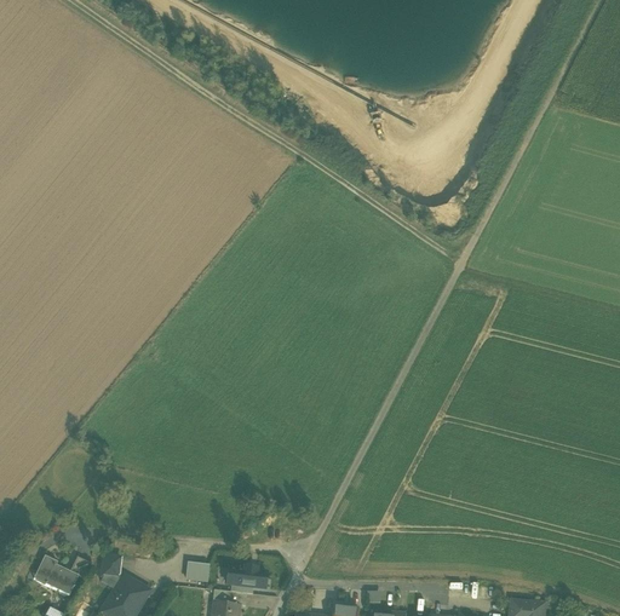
[(113,587),(119,576),(118,576),(120,556),(104,553),(103,574),(101,574),(101,580),(113,587)]
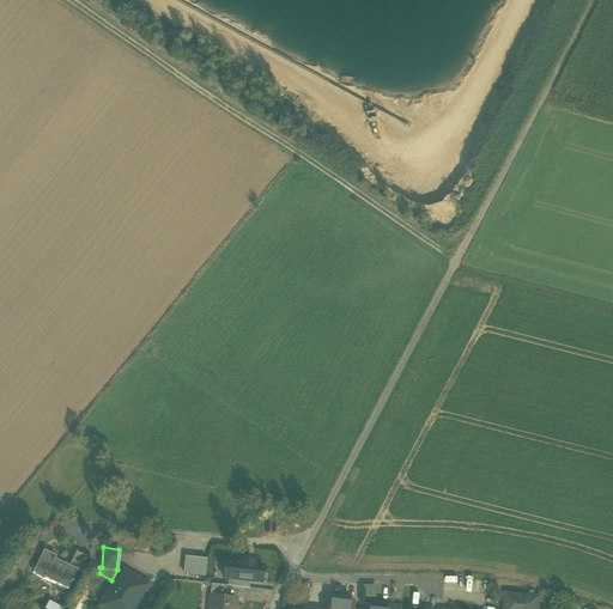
[(56,554),(44,548),(32,571),(68,586),(77,567),(70,564),(55,556),(56,554)]
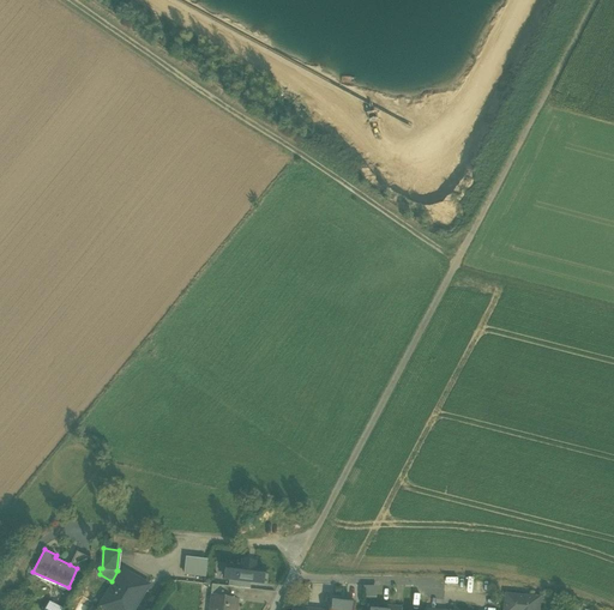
[(76,550),(70,565),(77,568),(83,572),(90,556),(76,550)]
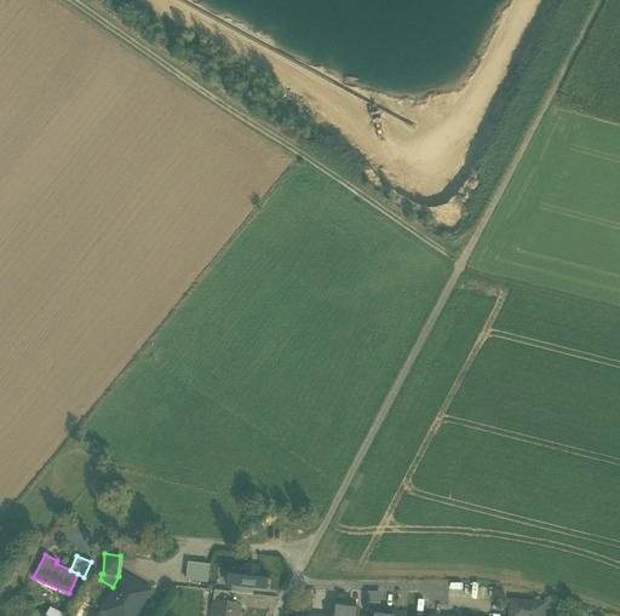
[(210,580),(210,560),(188,559),(187,579),(210,580)]
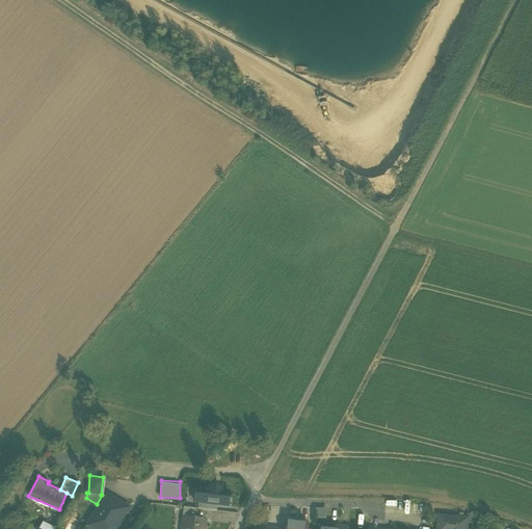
[(198,500),(198,506),(217,507),(218,504),(232,505),(233,486),(198,484),(197,500),(198,500)]
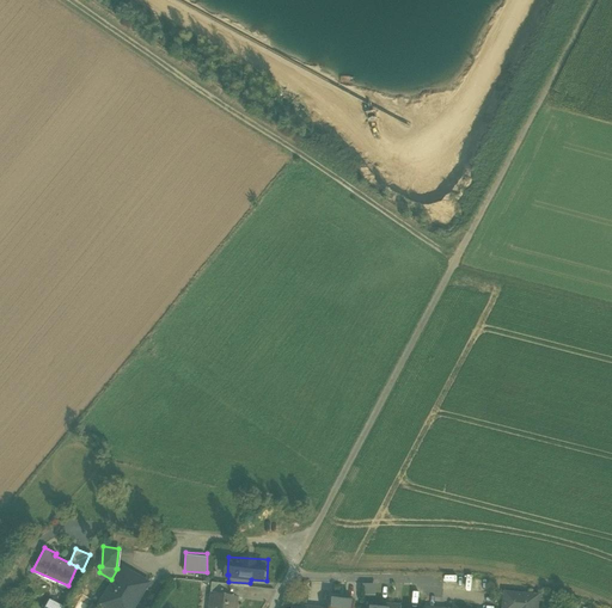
[(117,569),(111,579),(114,581),(99,603),(108,607),(129,607),(144,585),(144,584),(146,582),(122,567),(120,571),(117,569)]
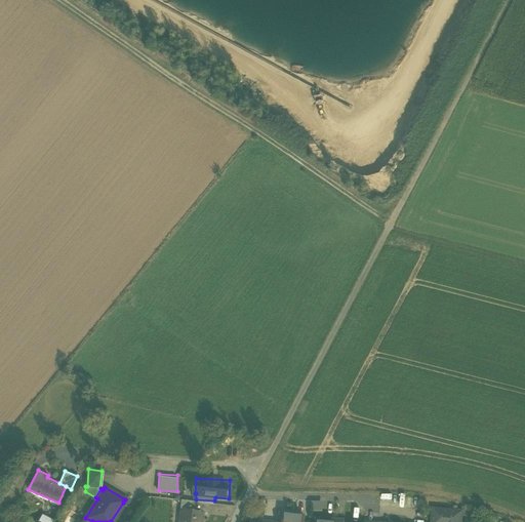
[(202,511),(202,512),(207,513),(208,502),(180,498),(177,521),(180,521),(183,509),(202,511)]
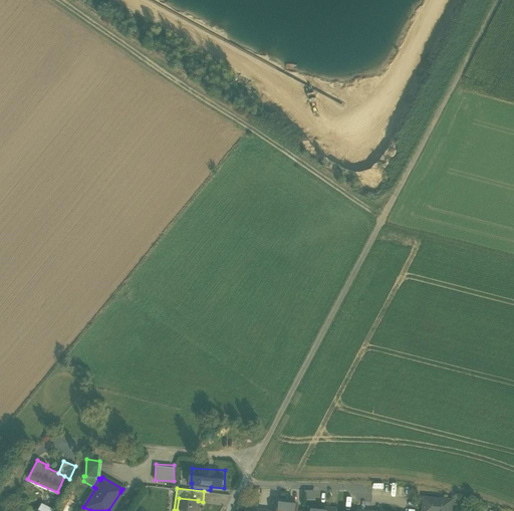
[(307,489),(307,498),(317,498),(316,488),(307,489)]
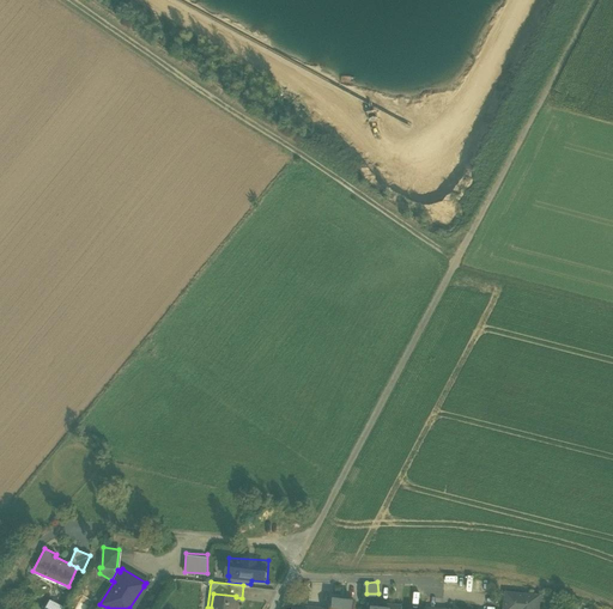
[(538,608),(540,595),(505,591),(503,608),(538,608)]
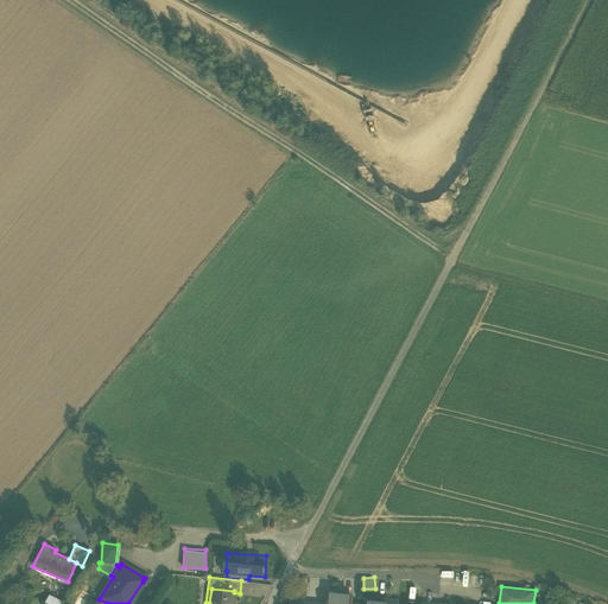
[(318,603),(317,603),(324,603),(327,593),(327,589),(320,587),(318,603)]
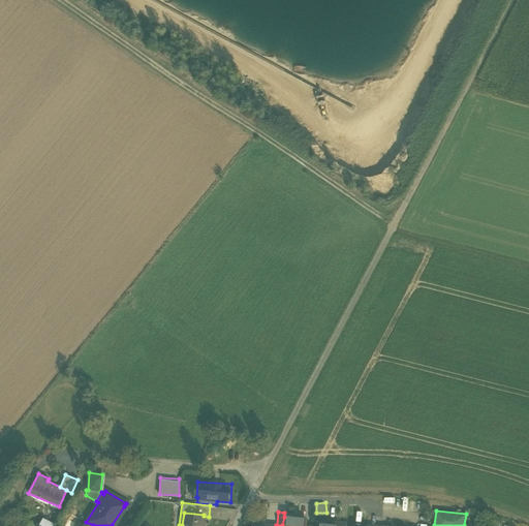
[(201,525),(204,516),(204,515),(184,513),(182,525),(201,525)]
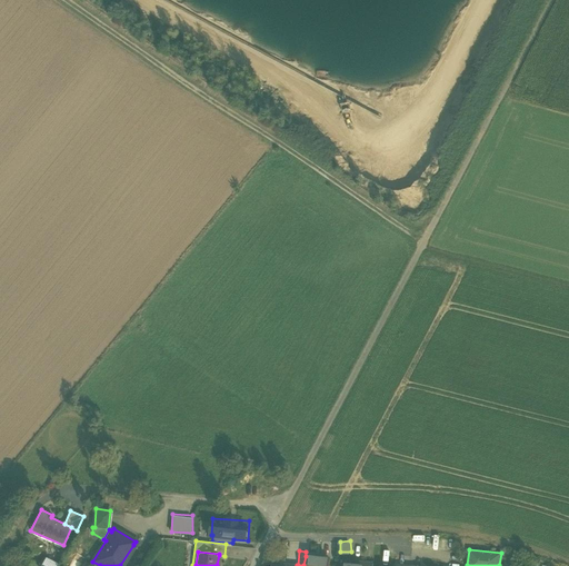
[(18,565),(33,565),(36,563),(22,556),(17,565),(18,565)]
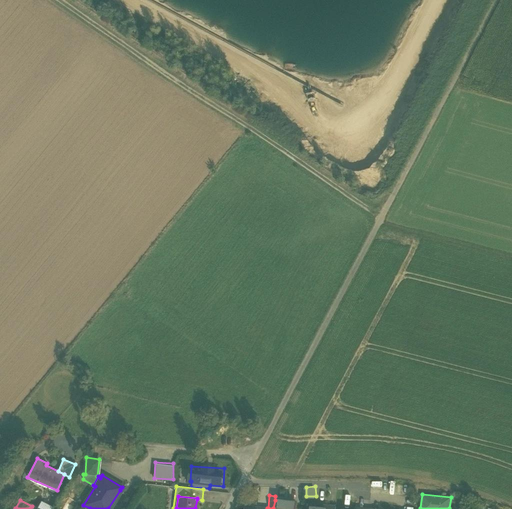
[(273,508),(295,508),(296,502),(275,500),(273,508)]
